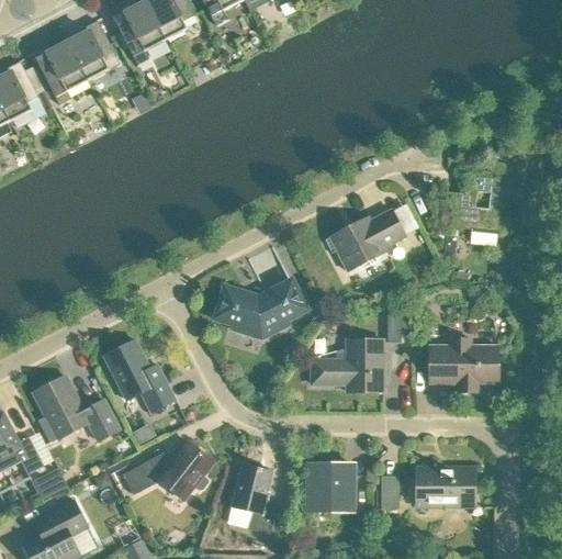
[(166,40),(145,0),(124,10),(122,6),(111,12),(137,64),(149,57),(145,49),(166,40)]
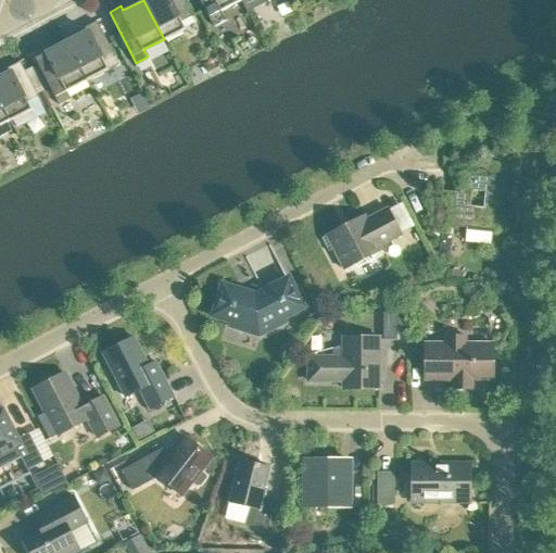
[(143,0),(164,39),(185,27),(181,20),(191,14),(184,0),(143,0)]
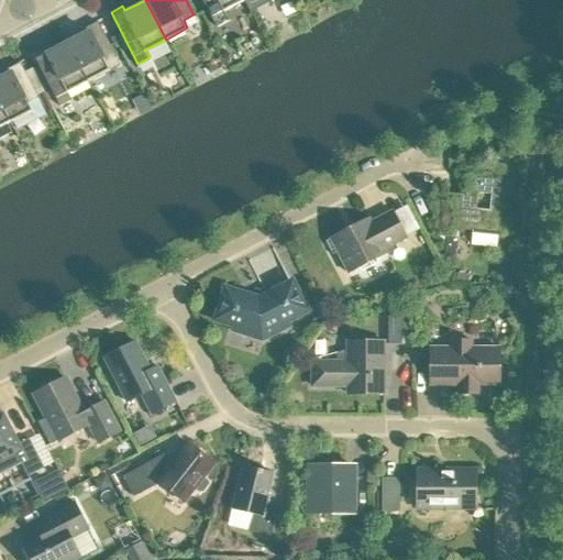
[(203,0),(217,25),(229,19),(223,9),(242,0),(203,0)]
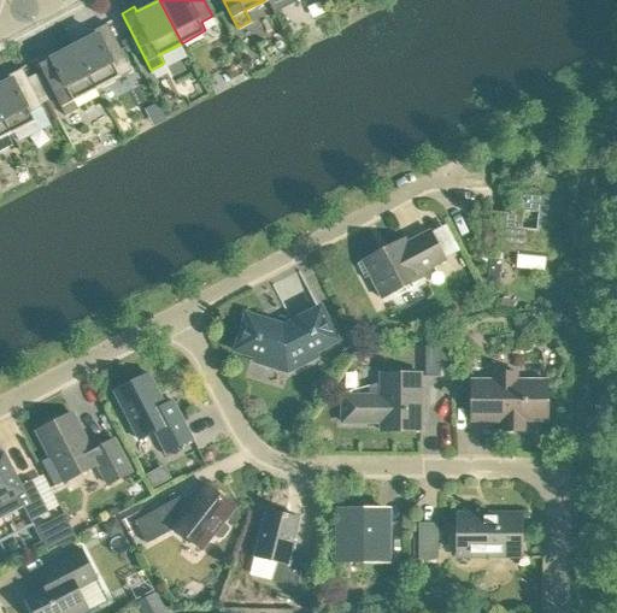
[(97,33),(74,45),(97,87),(119,75),(116,66),(127,60),(106,21),(93,28),(97,33)]
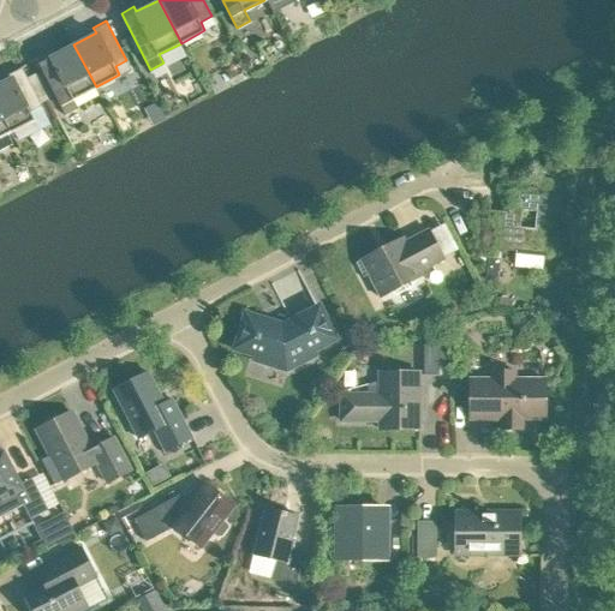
[(46,77),(39,81),(48,99),(55,95),(65,114),(78,108),(73,99),(96,87),(73,45),(52,55),(48,51),(36,58),(46,77)]
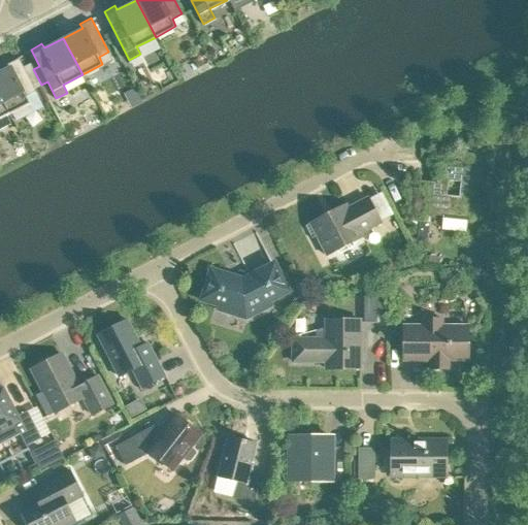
[(9,66),(0,70),(0,95),(9,113),(12,111),(17,120),(42,106),(35,91),(36,90),(34,88),(41,85),(33,69),(26,72),(18,56),(7,62),(9,66)]
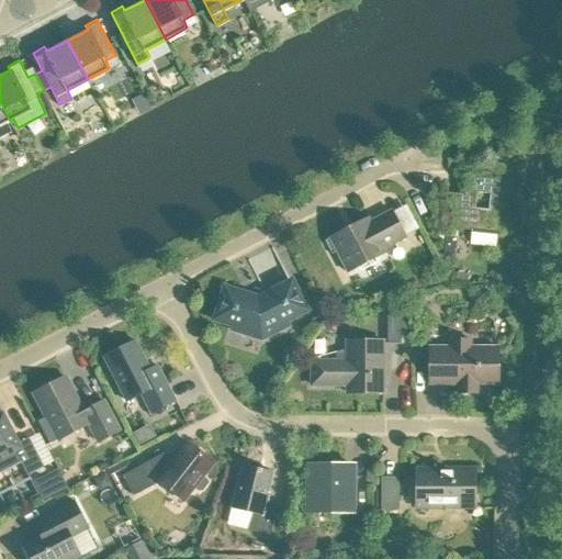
[(10,121),(0,101),(0,135),(11,130),(7,122),(10,121)]
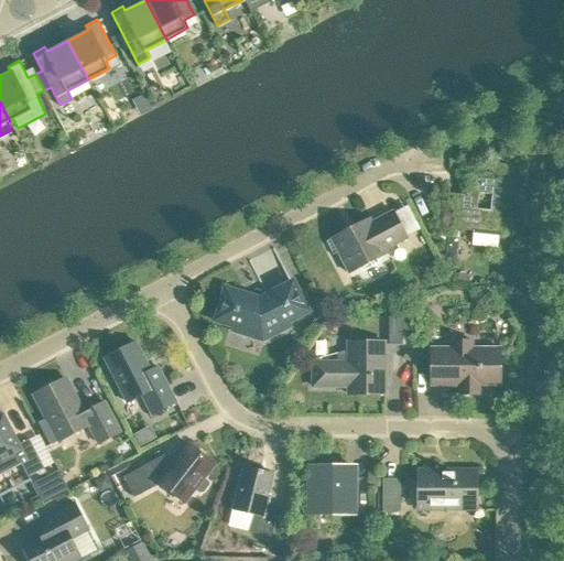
[(473,229),(472,240),(497,243),(499,230),(505,232),(510,179),(463,174),(462,189),(466,190),(466,193),(448,192),(448,195),(443,195),(440,226),(473,229)]
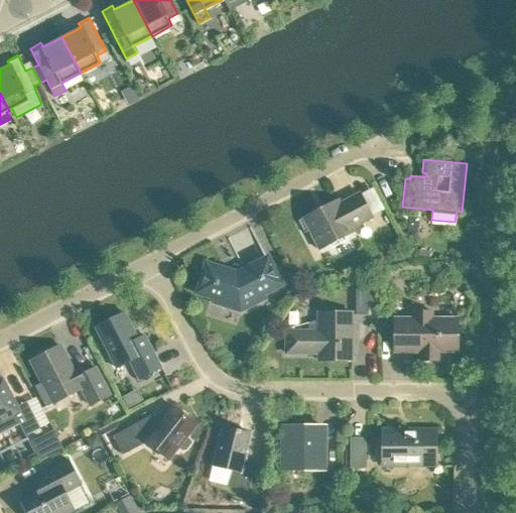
[(297,220),(304,233),(308,230),(318,249),(355,231),(353,227),(372,217),(359,191),(340,202),(338,199),(297,220)]
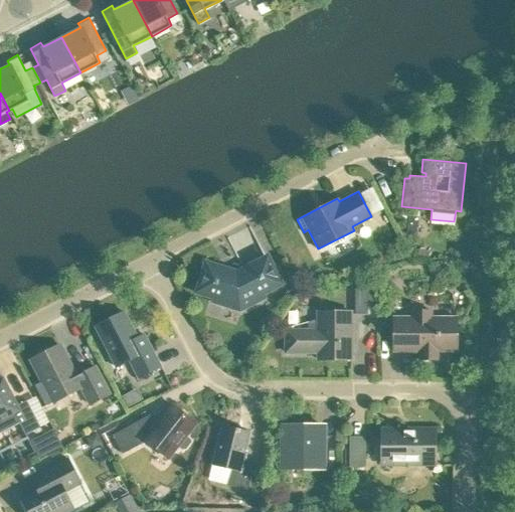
[(406,230),(415,232),(417,214),(408,213),(406,230)]
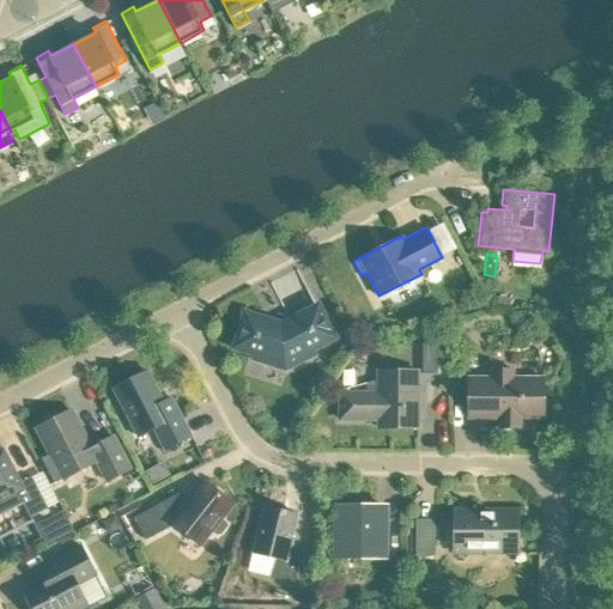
[(307,349),(333,336),(317,306),(281,324),(246,314),(236,346),(260,353),(259,359),(285,369),(310,355),(307,349)]
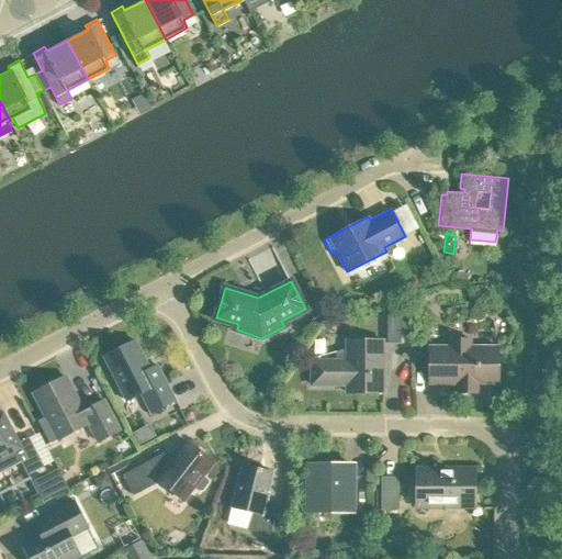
[(401,314),(401,310),(388,310),(388,342),(401,342),(401,336),(401,314)]
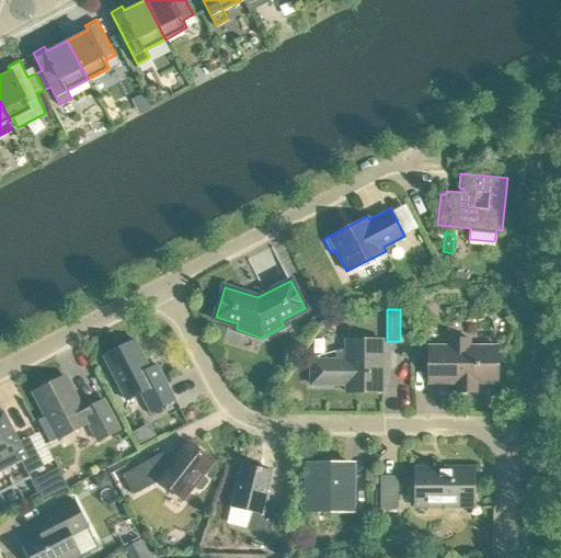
[(400,314),(400,336),(411,336),(411,314),(400,314)]
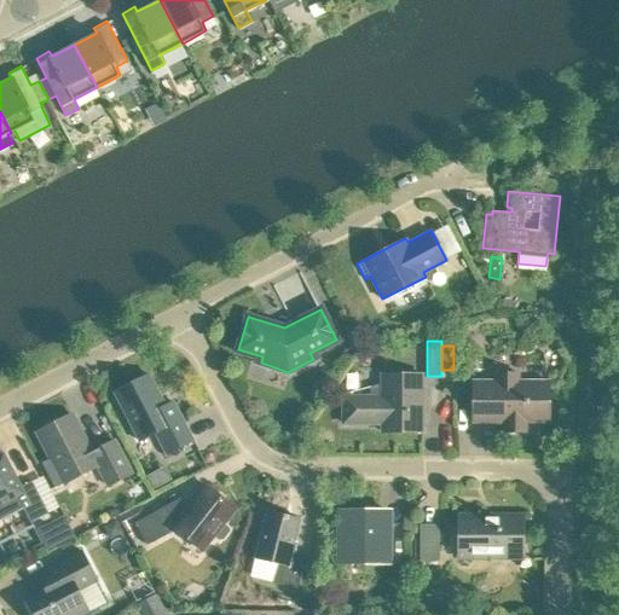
[(473,421),(503,422),(503,430),(526,430),(526,422),(549,422),(549,379),(519,379),(519,372),(495,372),(495,379),(473,379),(473,421)]
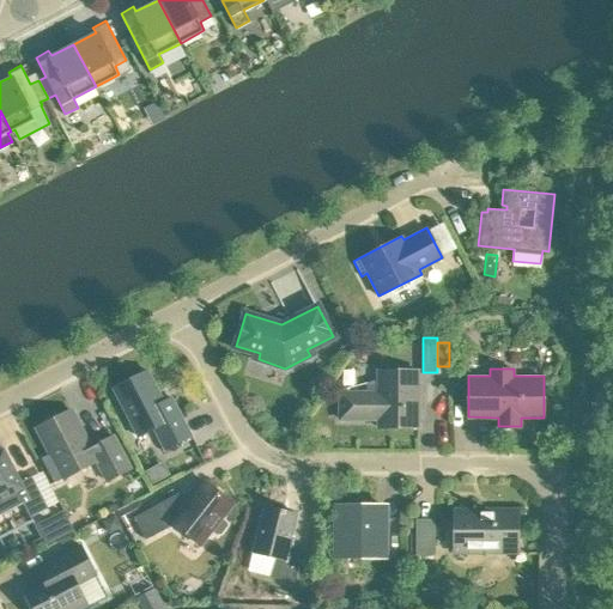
[(152,427),(164,449),(190,434),(171,397),(164,401),(147,370),(113,388),(137,436),(152,427)]
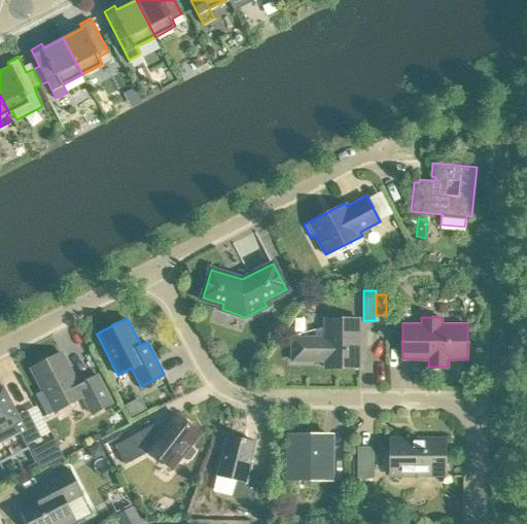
[(325,318),(325,325),(325,339),(315,339),(315,337),(292,337),(292,359),(315,359),(315,357),(325,357),(325,367),(358,367),(358,318),(325,318)]
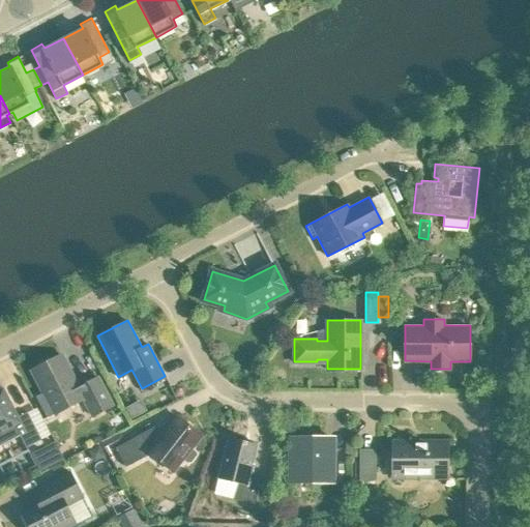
[(54,413),(83,398),(92,415),(112,405),(97,377),(79,386),(61,354),(31,370),(54,413)]
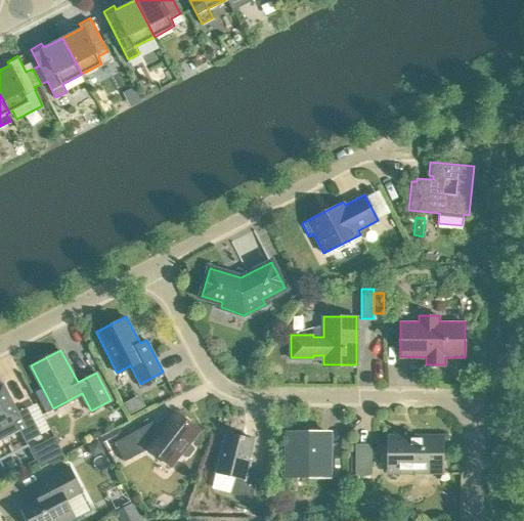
[(0,438),(19,428),(26,441),(41,434),(27,406),(17,411),(2,383),(0,383),(0,438)]
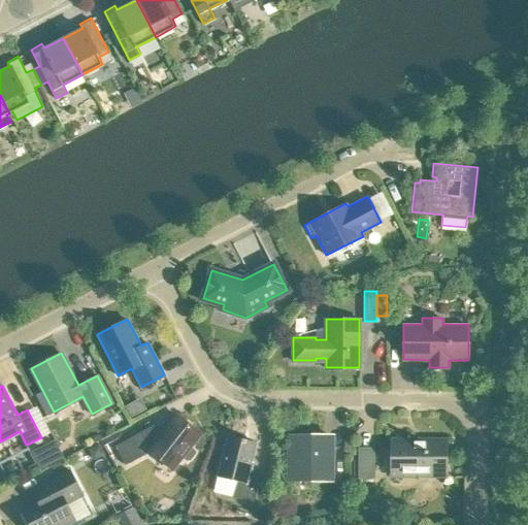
[(114,445),(126,464),(150,451),(172,469),(183,456),(188,460),(191,459),(196,453),(195,450),(191,446),(201,433),(175,413),(159,434),(149,426),(114,445)]
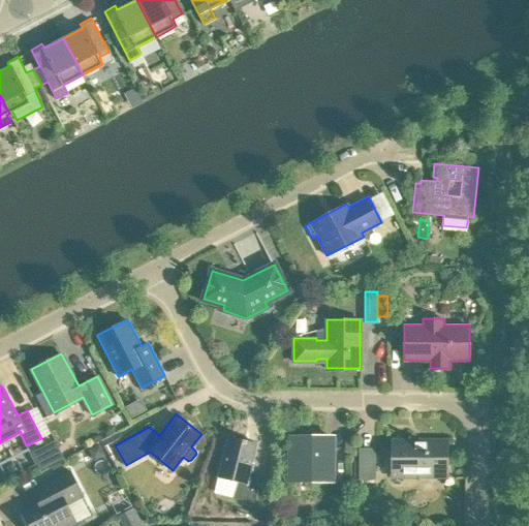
[(250,471),(256,442),(246,440),(246,439),(242,438),(242,439),(227,435),(218,475),(238,481),(234,497),(254,502),(261,473),(250,471)]
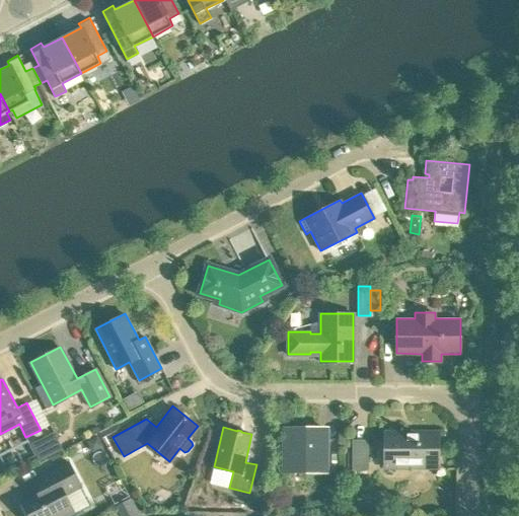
[(283,465),(305,471),(327,465),(327,438),(324,438),(324,427),(286,427),(286,438),(283,438),(283,465)]
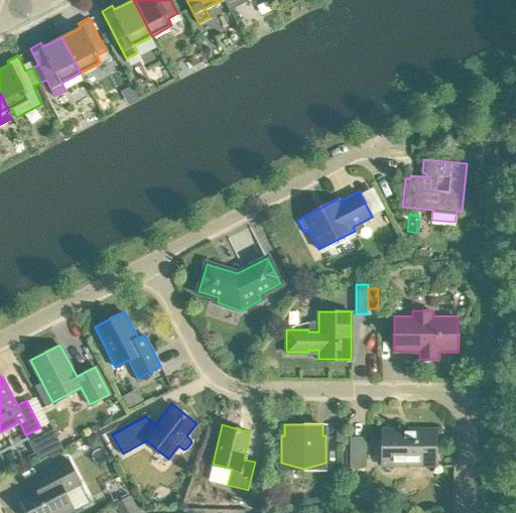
[(383,464),(434,464),(434,428),(383,428),(383,464)]
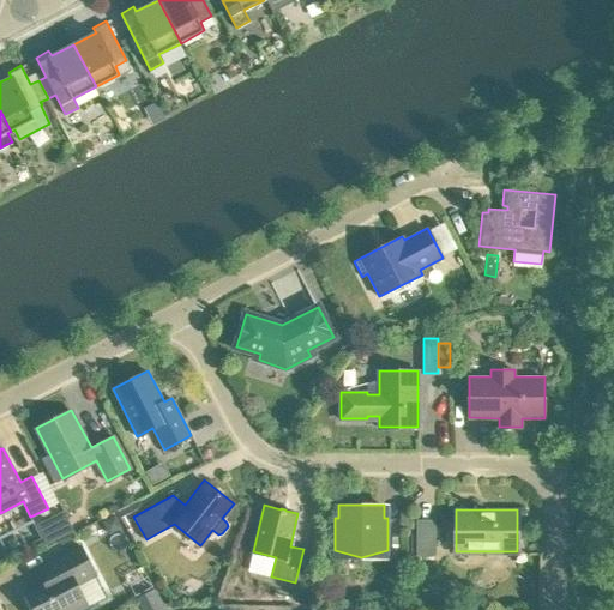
[(62,511),(36,524),(47,544),(72,530),(62,511)]
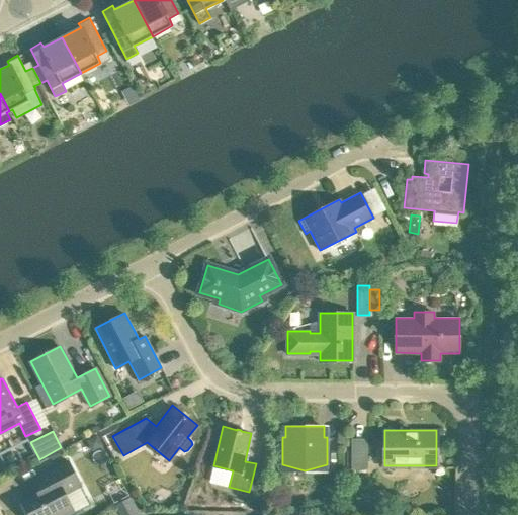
[(103,444),(97,433),(86,439),(92,450),(103,444)]
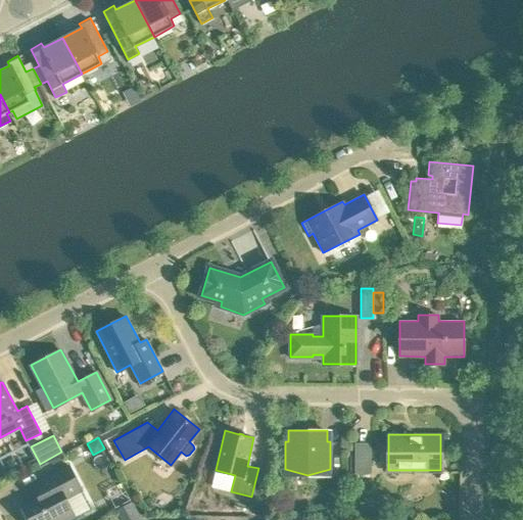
[(354,473),(371,473),(371,442),(354,442),(354,473)]
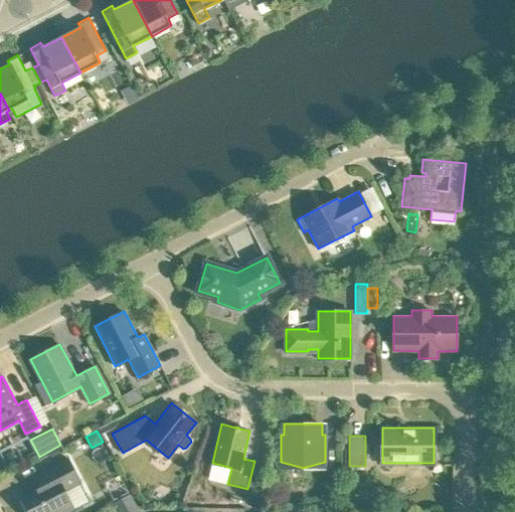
[(64,490),(80,482),(67,458),(30,477),(37,490),(21,498),(28,511),(66,511),(73,508),(64,490)]
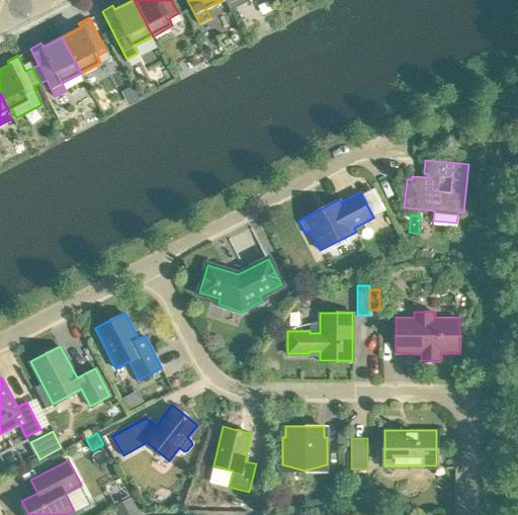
[(265,510),(265,497),(255,494),(256,510),(265,510)]
